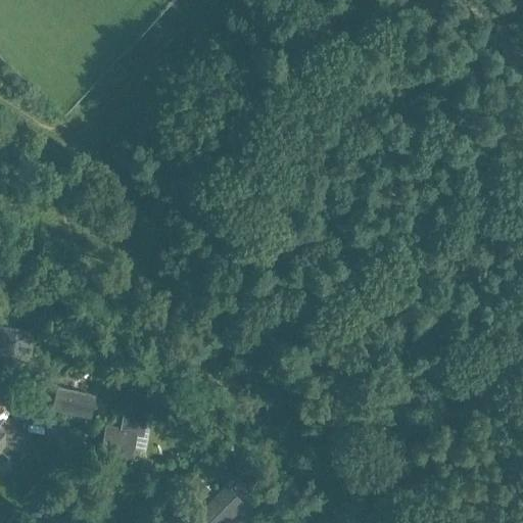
[(0,324),(0,350),(32,357),(35,329),(0,324)]
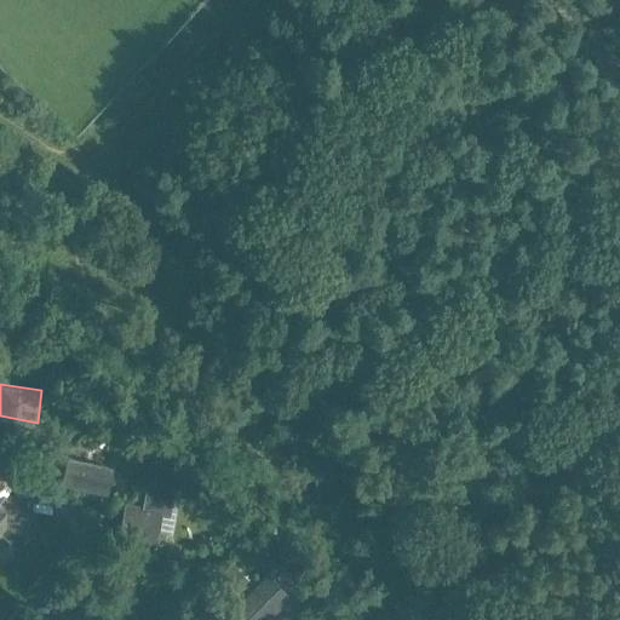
[(67,457),(61,484),(108,495),(114,468),(67,457)]
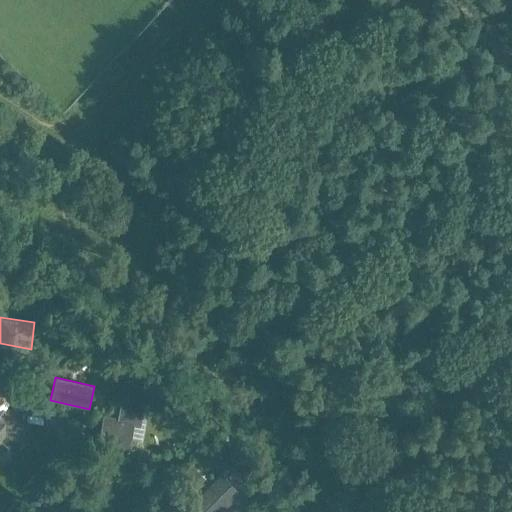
[(0,398),(3,396),(10,389),(2,381),(0,379),(0,398)]
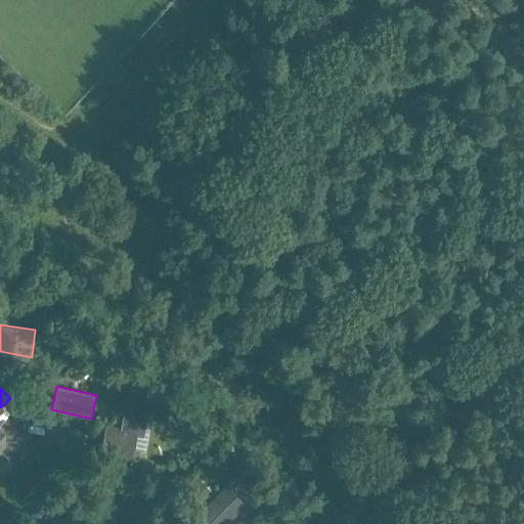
[(105,425),(100,454),(133,461),(136,438),(143,439),(148,416),(143,416),(144,408),(132,406),(131,413),(124,412),(121,428),(105,425)]
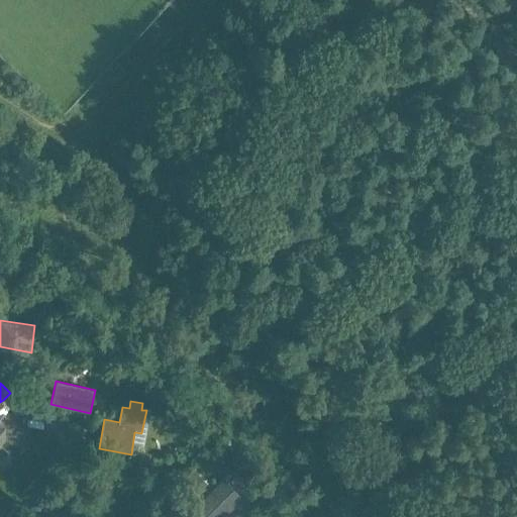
[(4,412),(0,417),(0,446),(0,445),(15,458),(33,438),(4,412)]
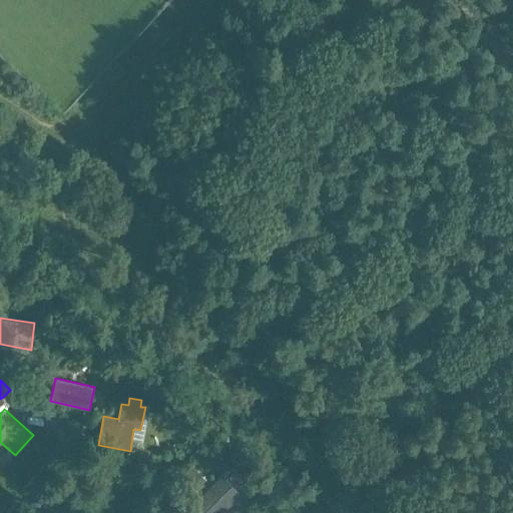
[(201,476),(192,468),(184,477),(192,485),(201,476)]
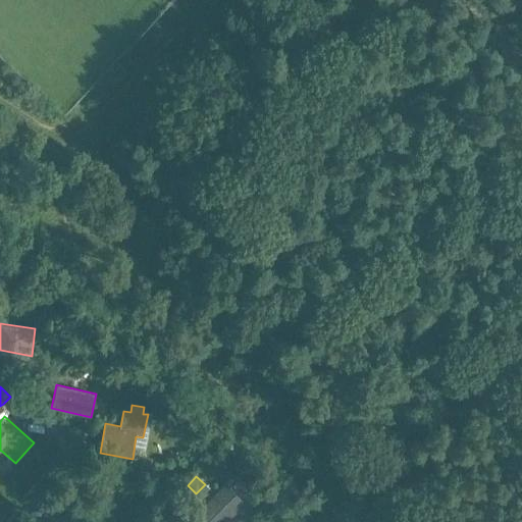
[(201,521),(226,521),(246,504),(225,483),(194,514),(201,521)]
